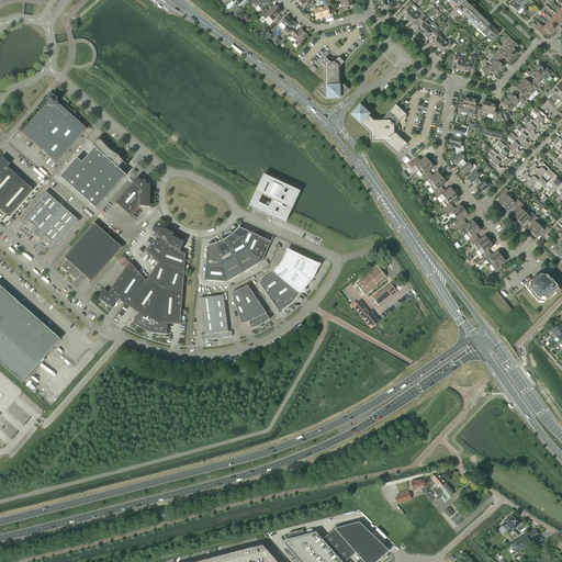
[(232,0),(225,7),(228,10),(234,3),(232,0)]
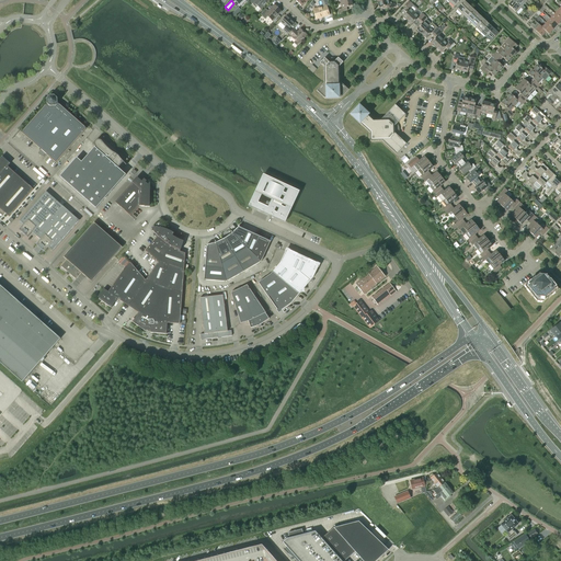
[(261,10),(270,0),(268,0),(251,0),(250,2),(255,8),(256,7),(261,10)]
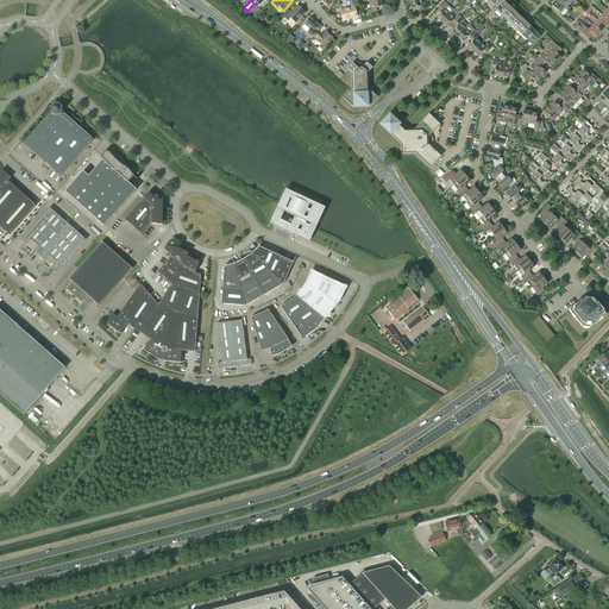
[(351,1),(352,7),(340,11),(343,20),(357,17),(355,10),(358,8),(355,0),(351,0),(352,0),(351,1)]
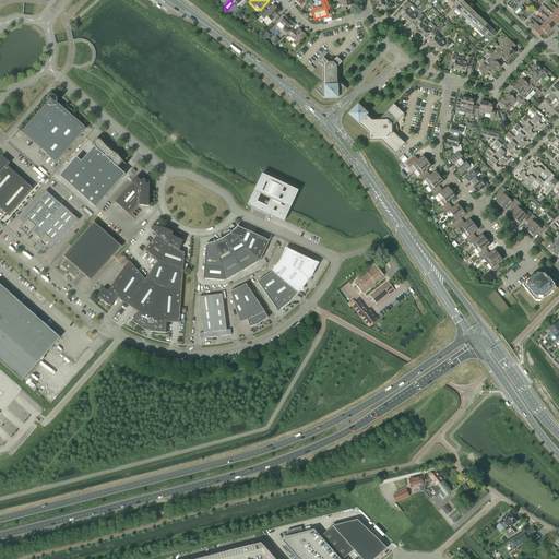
[(349,0),(347,0),(339,2),(341,9),(336,10),(337,13),(345,11),(344,8),(352,6),(351,4),(352,3),(351,1),(349,0)]
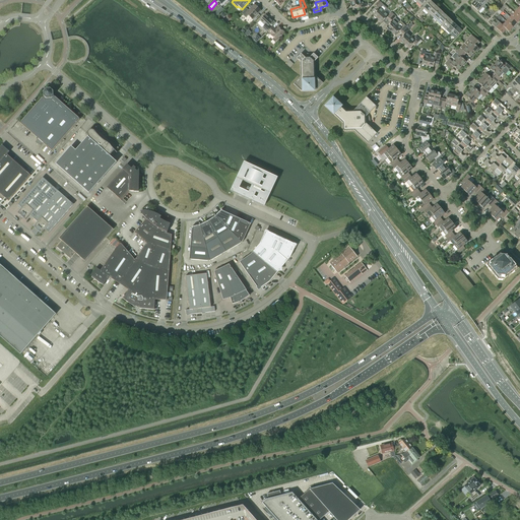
[(360,0),(355,0),(350,2),(349,3),(350,5),(351,6),(351,7),(359,5),(360,8),(367,6),(366,3),(362,4),(360,0)]
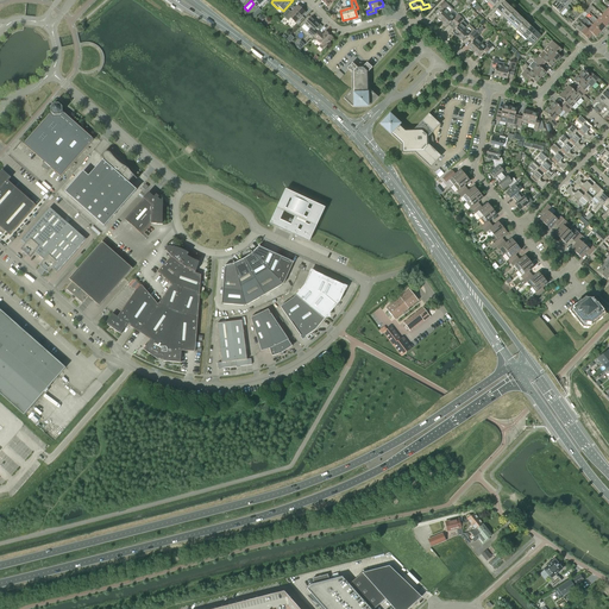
[(565,8),(557,0),(552,6),(560,14),(565,8)]
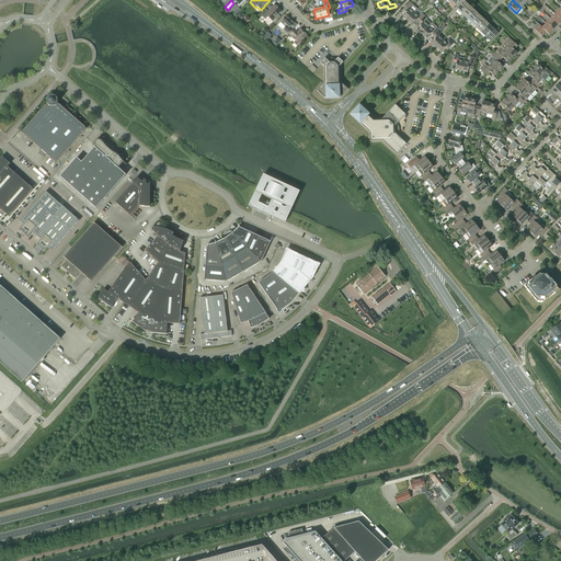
[(525,3),(522,0),(513,0),(521,8),(523,10),(525,8),(523,6),(525,3)]
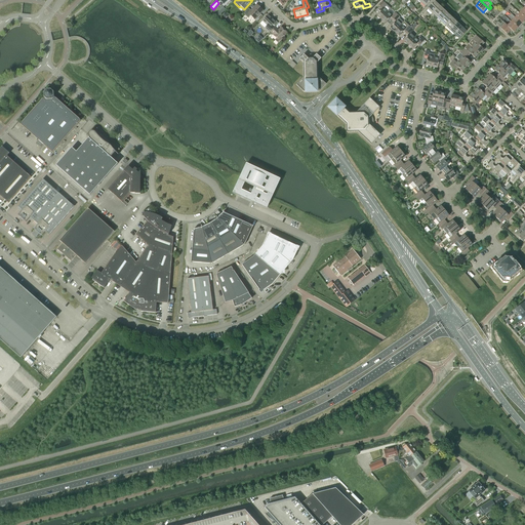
[(433,13),(439,6),(435,1),(428,8),(433,13)]
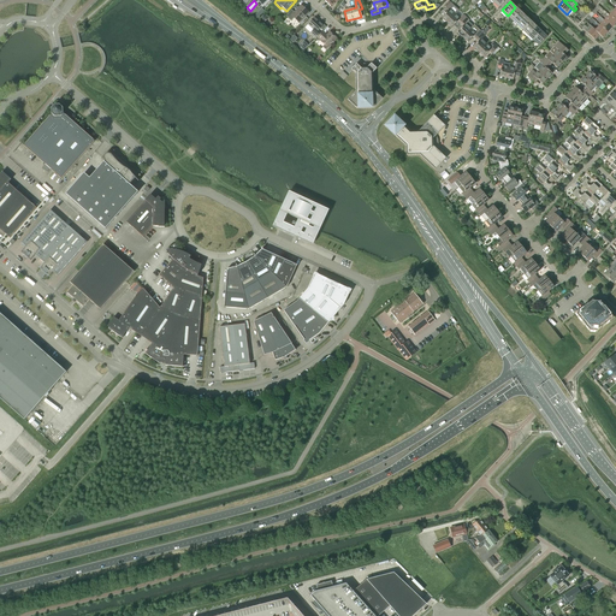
[(448,23),(456,13),(452,11),(456,7),(451,3),(445,9),(448,12),(442,17),(443,18),(443,21),(445,22),(446,22),(448,23)]
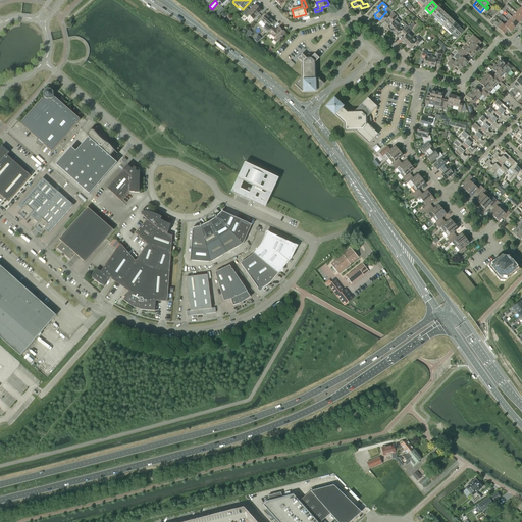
[(253,19),(261,10),(255,5),(250,11),(247,8),(243,13),(247,17),(249,15),(253,19)]
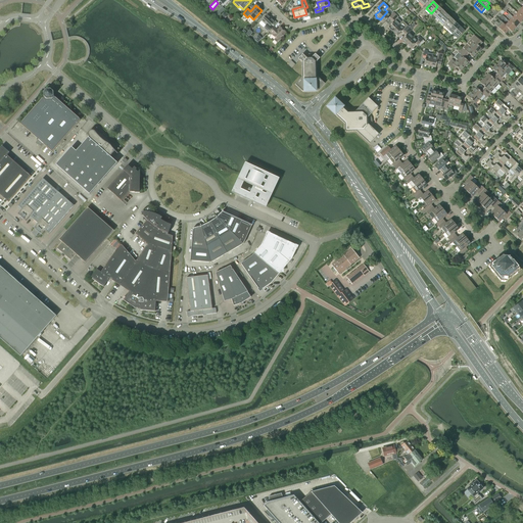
[(442,10),(437,6),(431,13),(435,17),(442,10)]
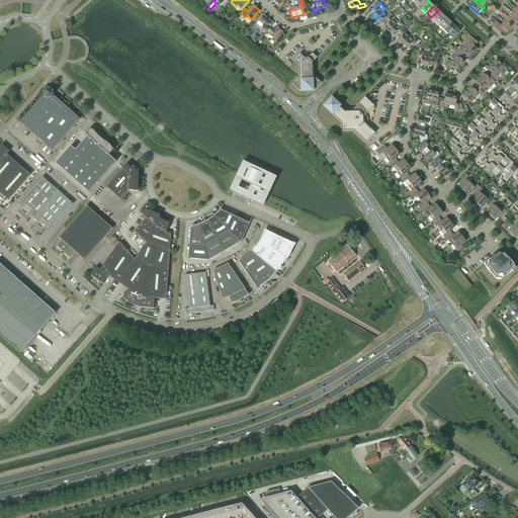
[(438,10),(431,17),(435,21),(442,14),(438,10)]
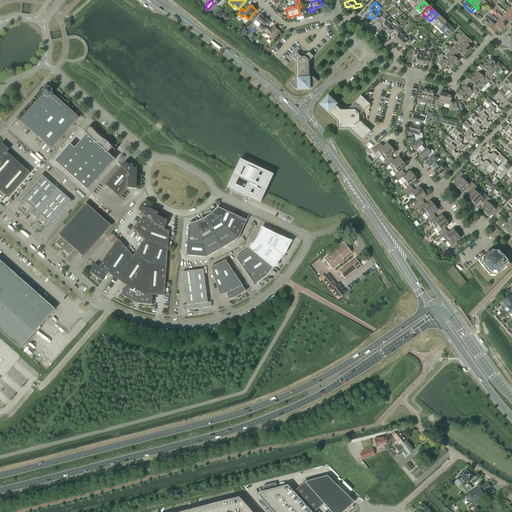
[(383,15),(379,11),(372,19),(372,20),(374,22),(375,22),(376,23),(380,18),(383,20),(388,15),(385,12),(383,15)]
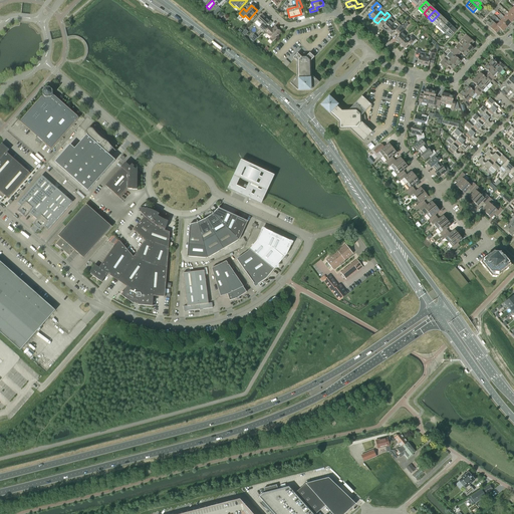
[(513,18),(508,13),(504,17),(511,23),(513,19),(513,18)]
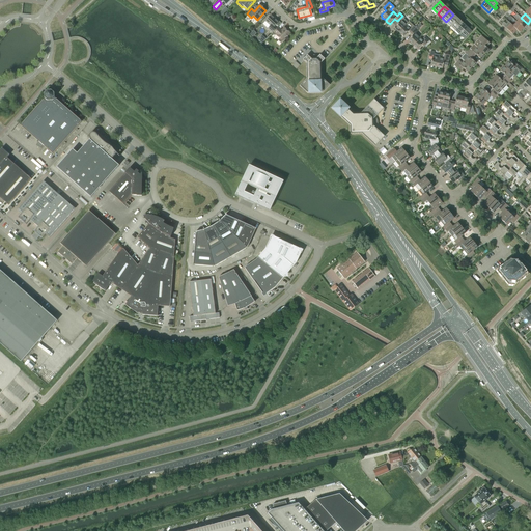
[(457,19),(453,15),(446,22),(450,26),(457,19)]
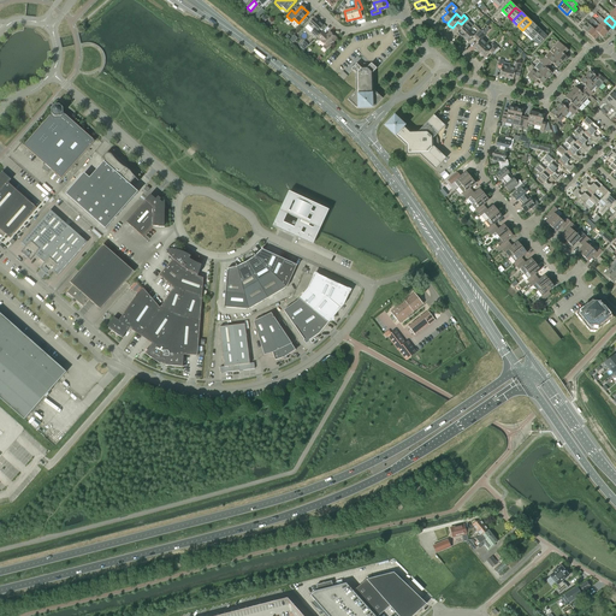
[(320,29),(323,25),(314,18),(308,24),(314,30),(311,34),(315,39),(323,31),(320,29)]
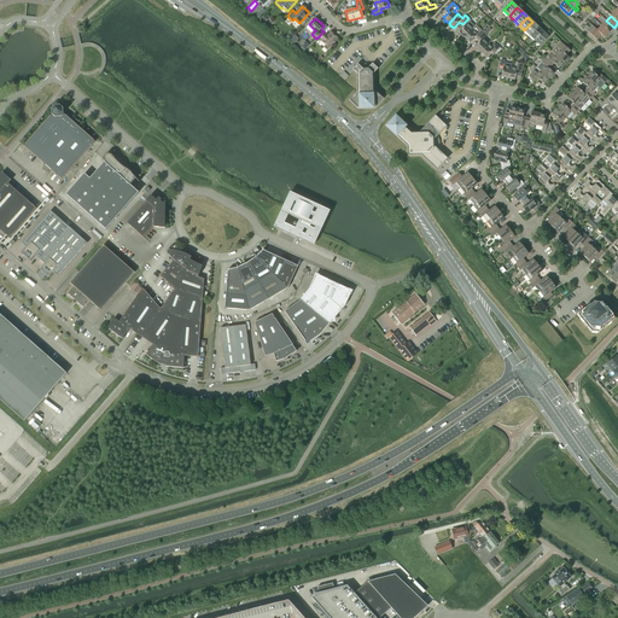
[(464,36),(465,38),(473,29),(474,27),(470,22),(471,21),(468,18),(462,24),(465,27),(459,33),(460,34),(460,35),(462,36),(464,36)]
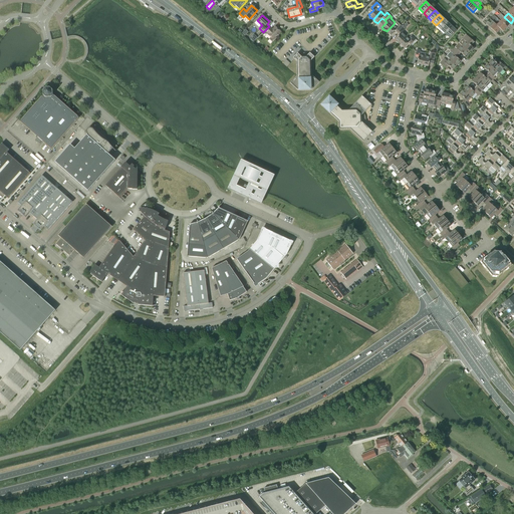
[(511,23),(504,17),(500,21),(507,27),(511,23)]
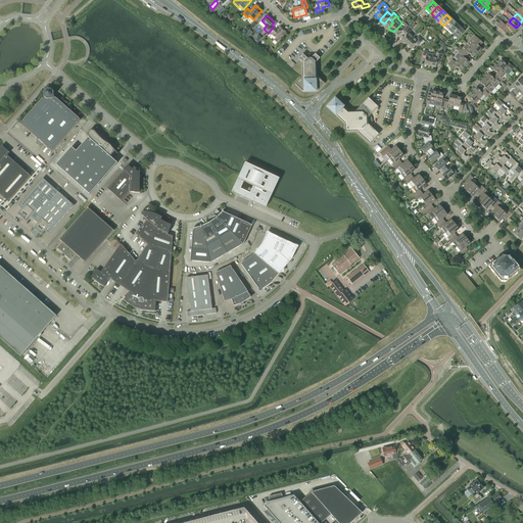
[(456,22),(450,18),(443,26),(448,30),(456,22)]
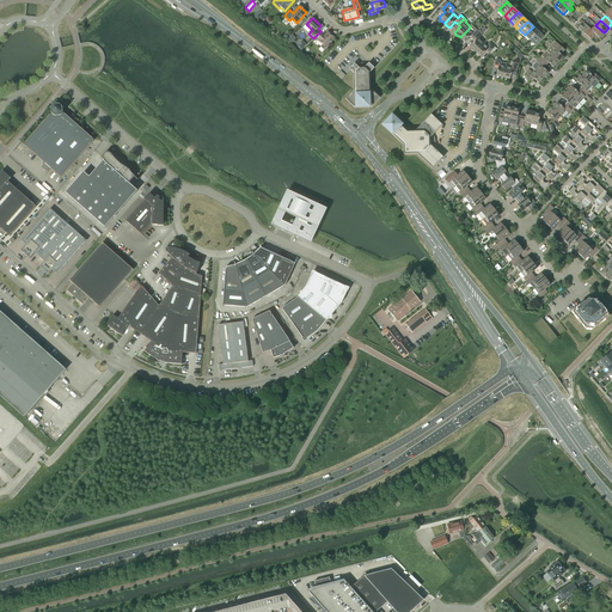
[(583,28),(581,25),(579,28),(591,40),(594,36),(593,36),(594,34),(591,30),(592,30),(586,25),(583,28)]
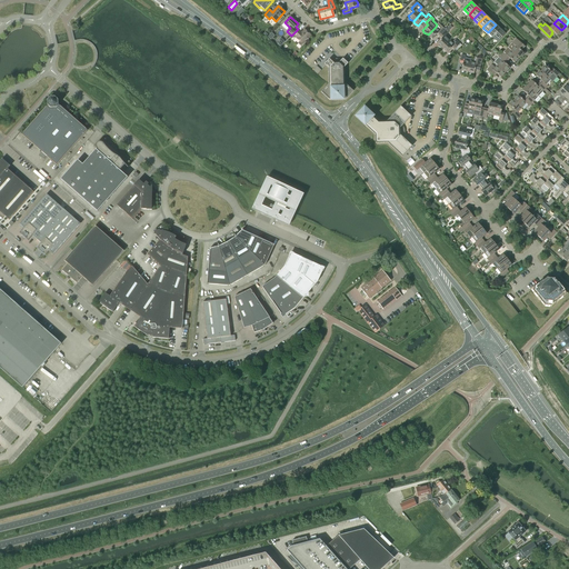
[(553,23),(550,28),(549,28),(552,31),(557,35),(561,30),(553,23)]
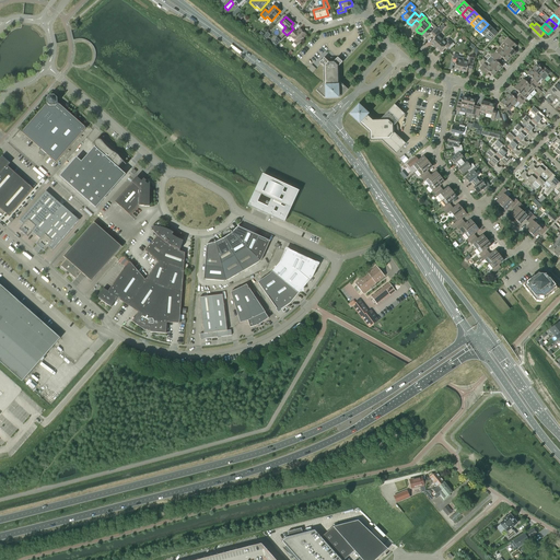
[(492,28),(488,24),(480,32),(485,37),(492,28)]
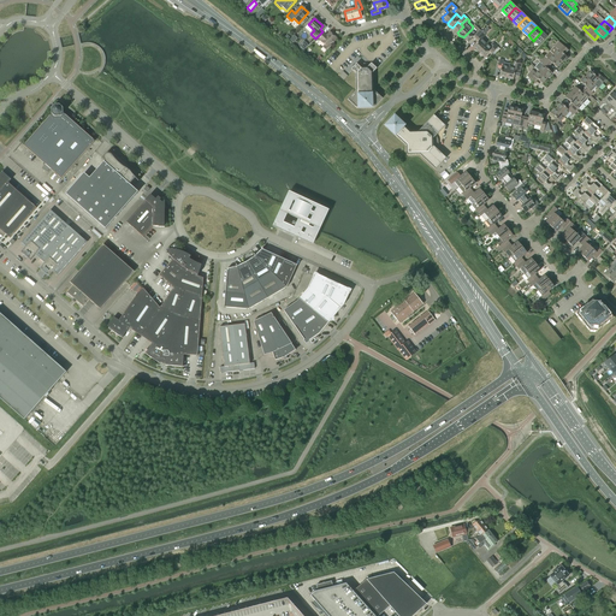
[(474,31),(472,29),(463,37),(463,40),(466,41),(467,41),(468,42),(474,36),(477,39),(483,33),(477,28),(474,31)]
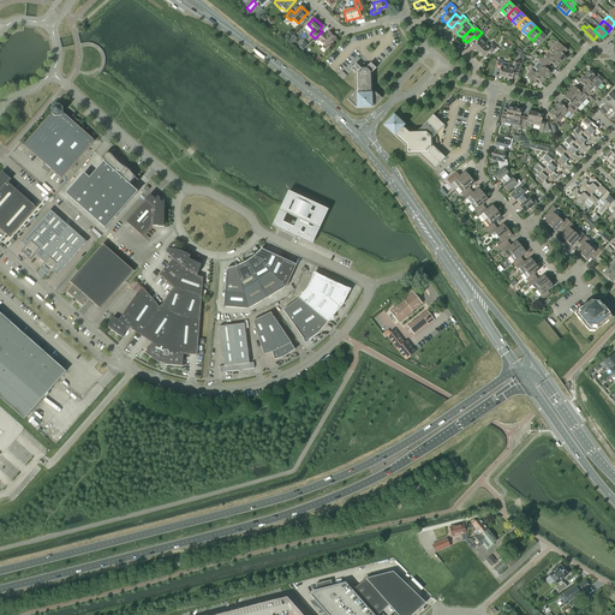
[(333,42),(336,39),(329,33),(327,36),(322,31),(317,37),(321,41),(321,42),(324,45),(322,47),(326,51),(327,48),(330,45),(332,46),(334,43),(333,42)]
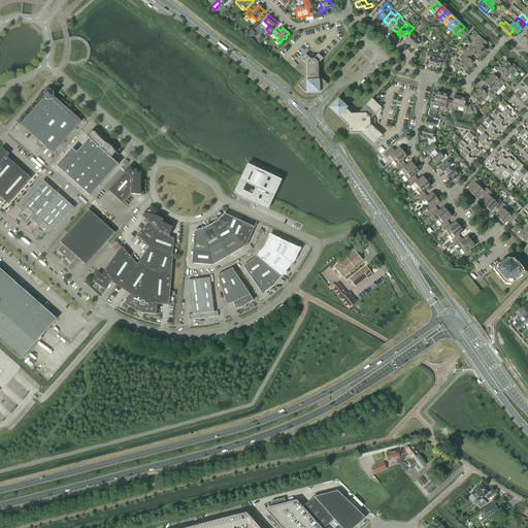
[(464,27),(457,35),(462,39),(469,32),(464,27)]
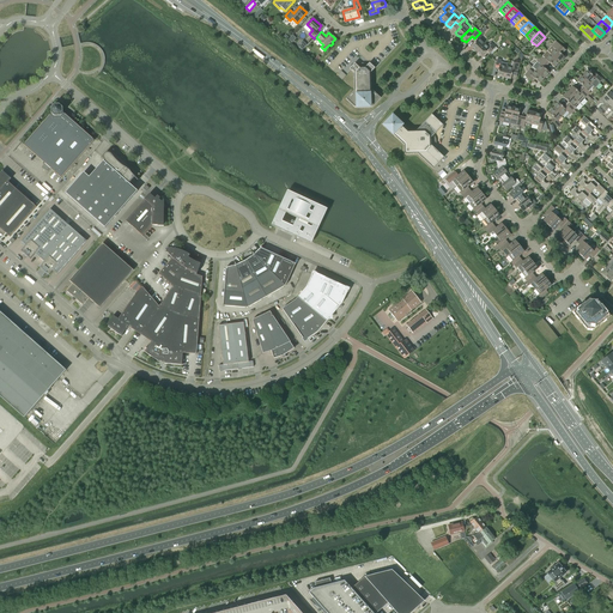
[(480,32),(474,38),(477,41),(471,47),(472,48),(472,49),(474,52),(475,52),(477,52),(485,43),(480,38),(483,35),(480,32)]
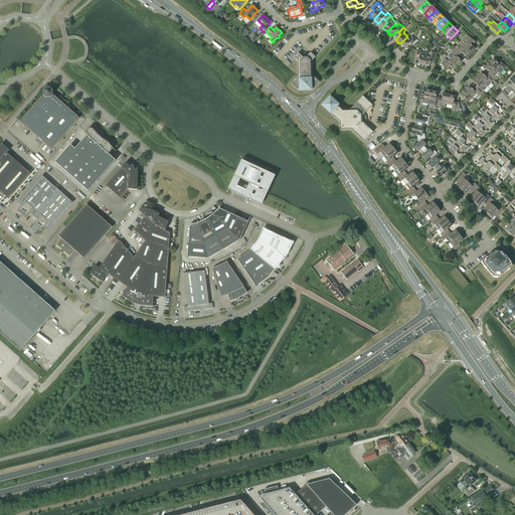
[(462,41),(460,43),(470,52),(472,52),(473,50),(473,49),(474,48),(472,46),(476,43),(467,34),(462,41)]
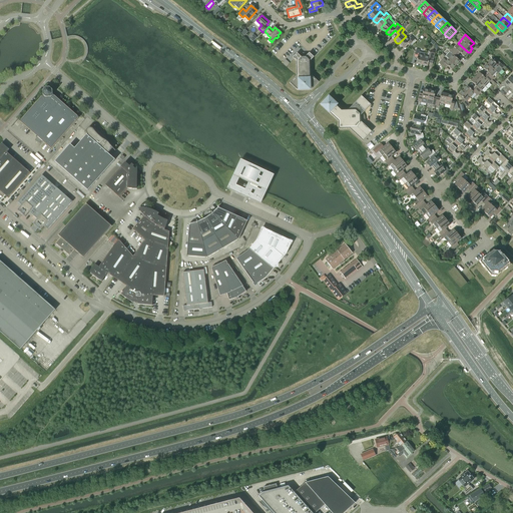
[(408,38),(406,36),(399,43),(399,44),(399,45),(401,47),(402,46),(403,47),(408,43),(410,45),(412,42),(415,40),(410,35),(408,38)]
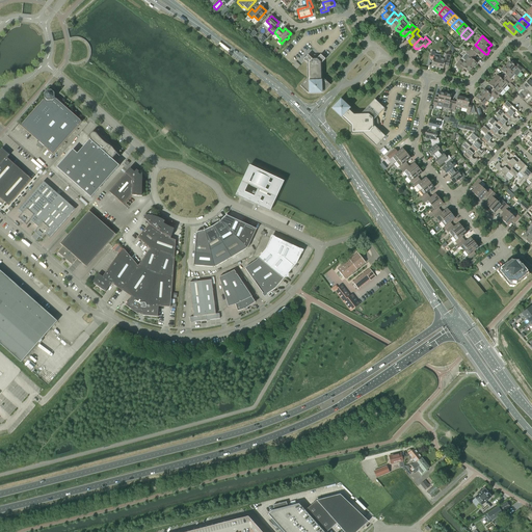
[(475,45),(471,49),(469,51),(474,56),(476,54),(481,59),(482,58),(483,58),(484,56),(484,55),(485,54),(475,45)]
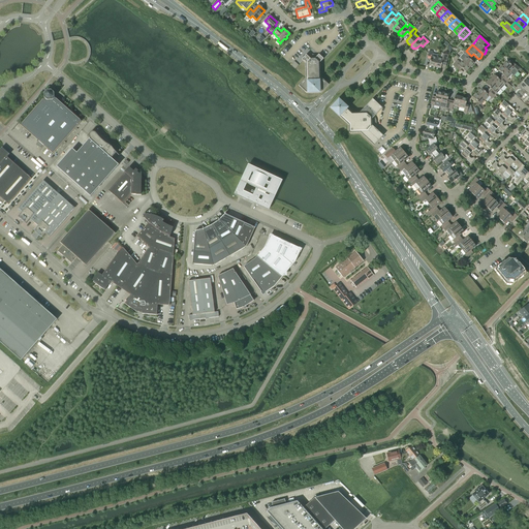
[(438,55),(432,54),(433,52),(429,51),(427,58),(431,59),(429,66),(430,66),(431,67),(433,67),(434,67),(435,67),(437,57),(438,55)]
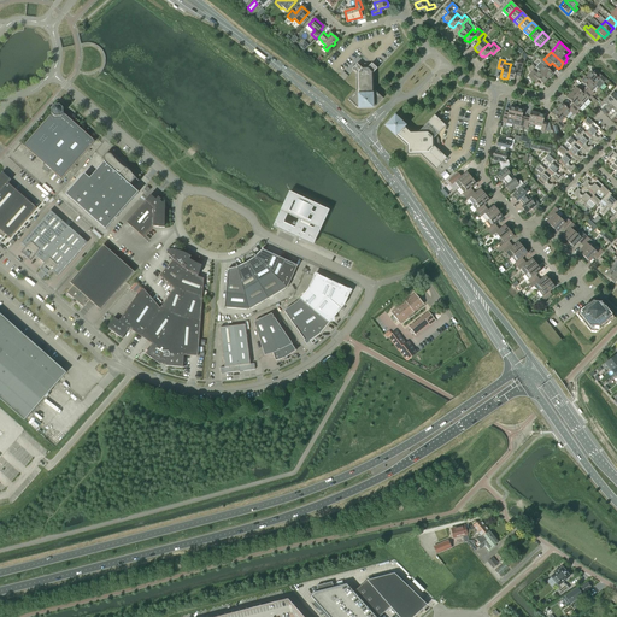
[(544,66),(539,71),(548,80),(548,78),(550,78),(552,76),(552,75),(553,74),(547,69),(550,65),(544,59),(540,63),(544,66)]
